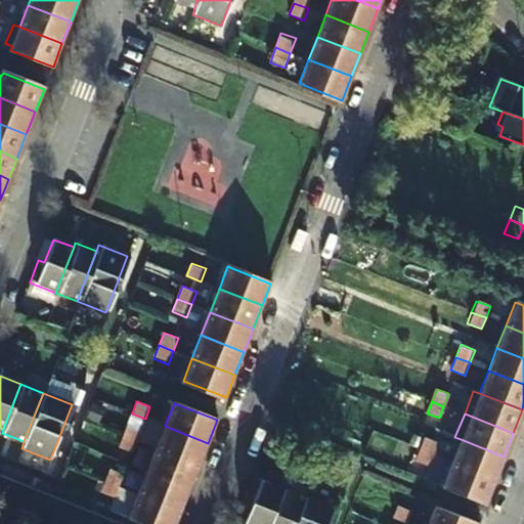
[(128,424),(123,437),(136,443),(141,430),(128,424)]
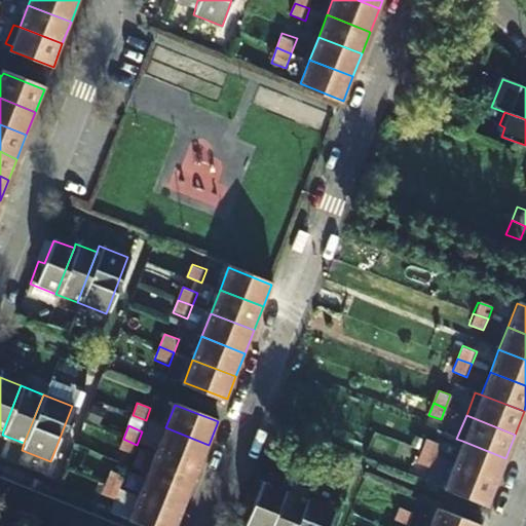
[(156,452),(199,468),(209,445),(165,427),(156,452)]
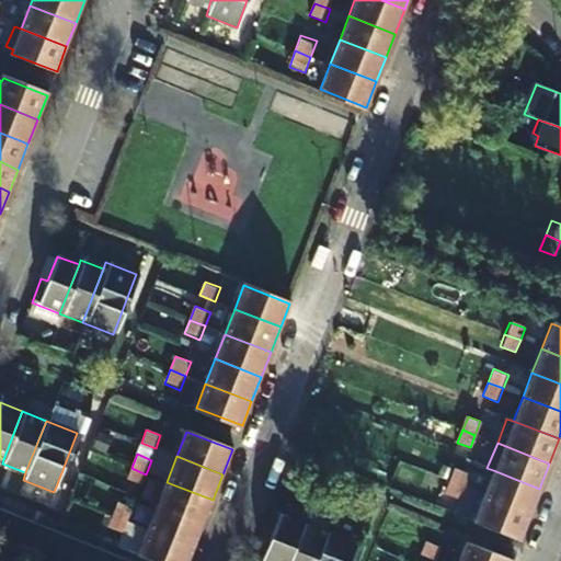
[(453,465),(447,480),(462,485),(468,471),(453,465)]
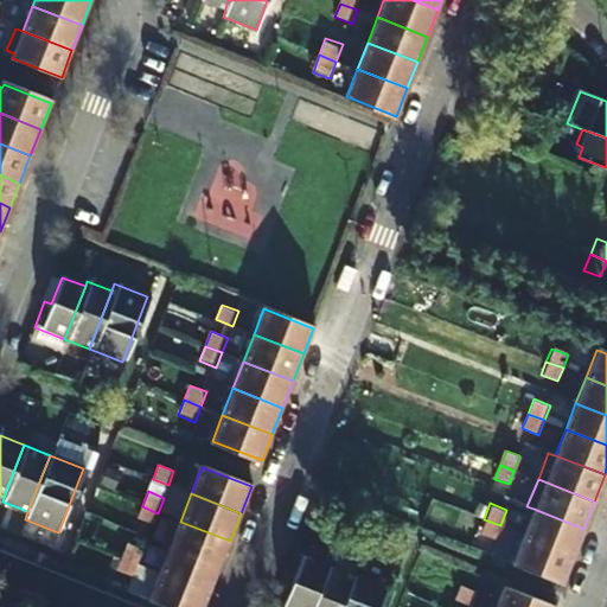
[(152,528),(158,513),(142,506),(136,522),(152,528)]
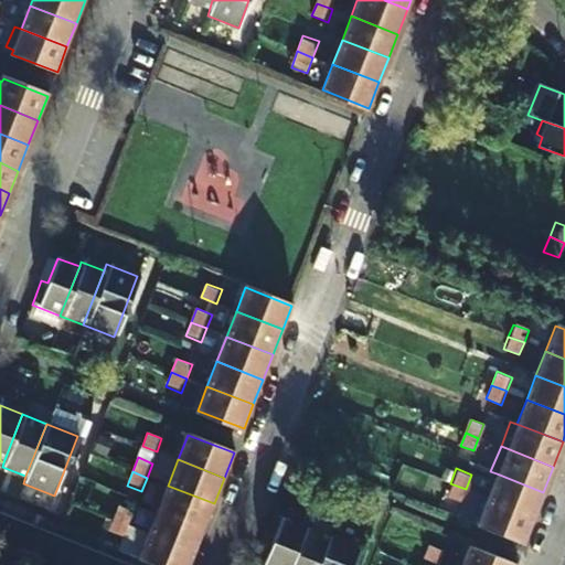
[(543,492),(497,473),(488,498),(533,515),(543,492)]
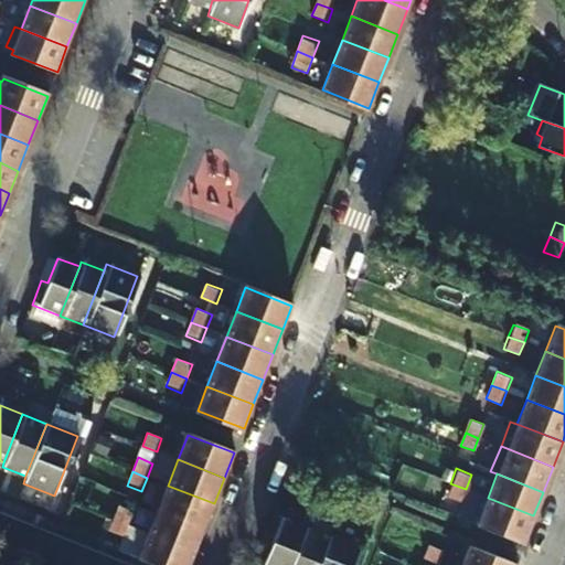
[(460,503),(466,489),(450,483),(445,498),(460,503)]
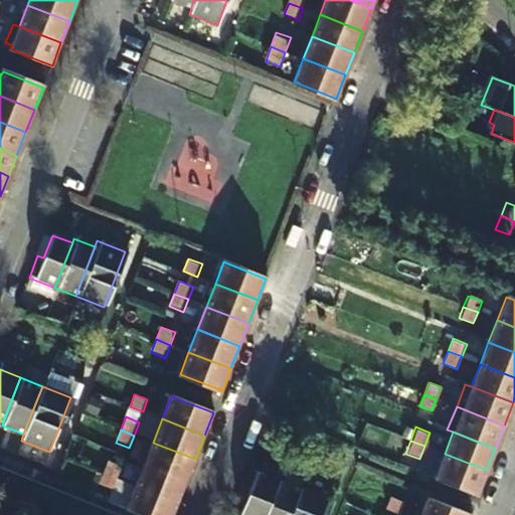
[(145,463),(187,480),(195,459),(153,443),(145,463)]
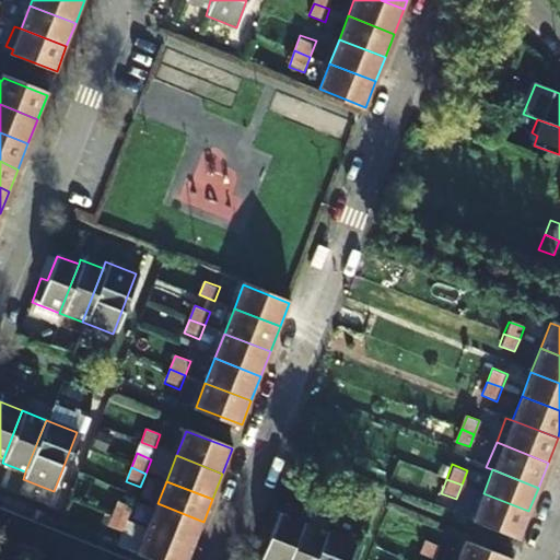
[(528,511),(483,493),(474,517),(518,536),(528,511)]
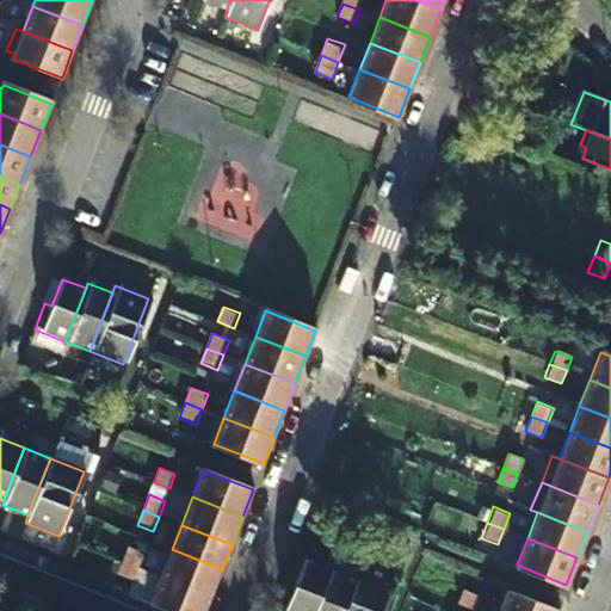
[(129,548),(124,561),(140,567),(144,554),(129,548)]
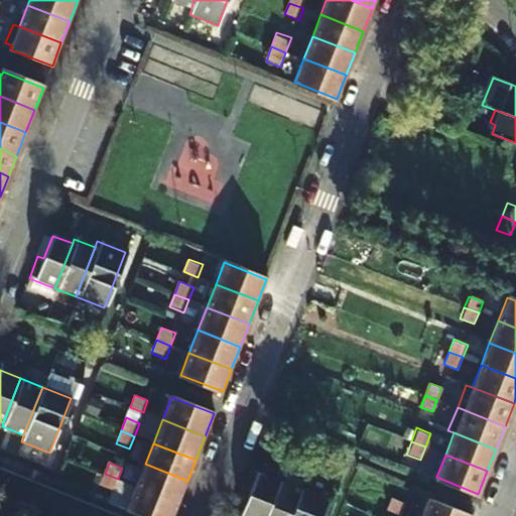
[(136,487),(178,503),(187,481),(145,464),(136,487)]
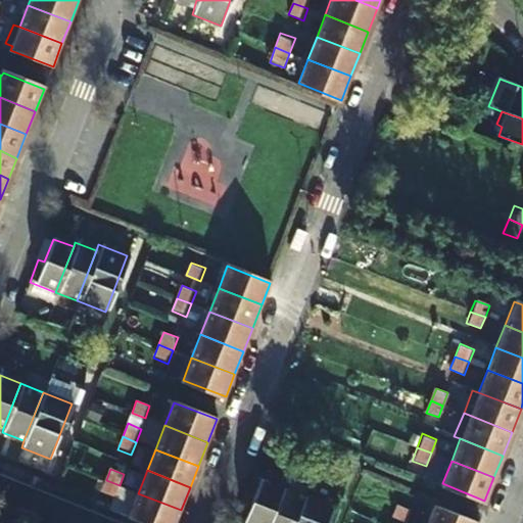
[(271,522),(285,487),(256,476),(249,493),(253,496),(243,521),(247,522),(271,522)]
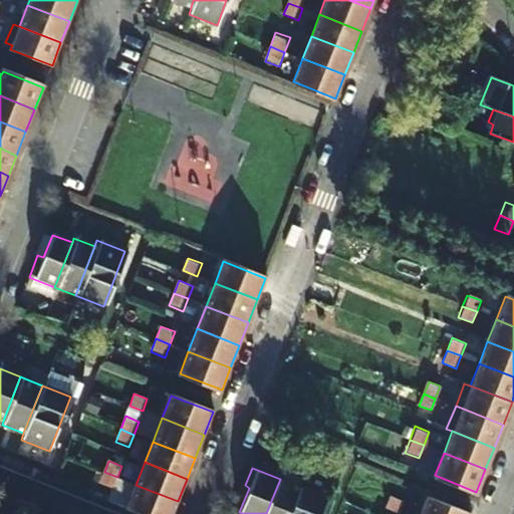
[(117,477),(104,472),(99,484),(112,489),(117,477)]
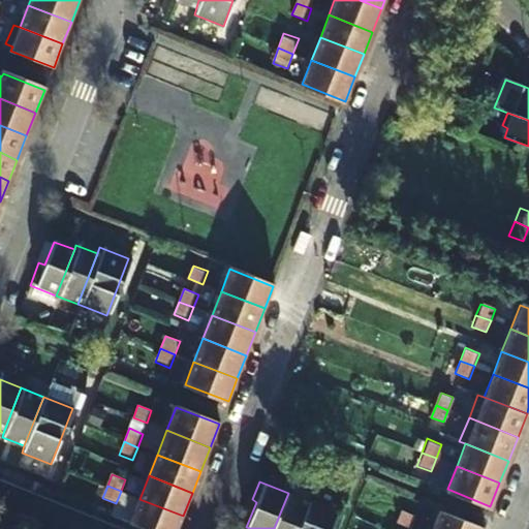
[(301,528),(312,502),(288,493),(274,528),(301,528)]
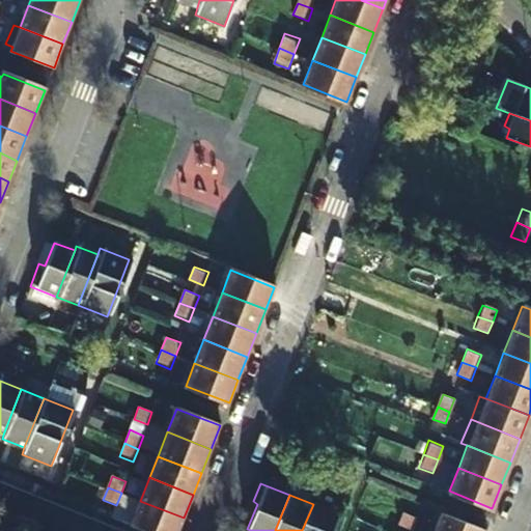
[(142,530),(178,530),(184,518),(140,501),(130,526),(142,530)]
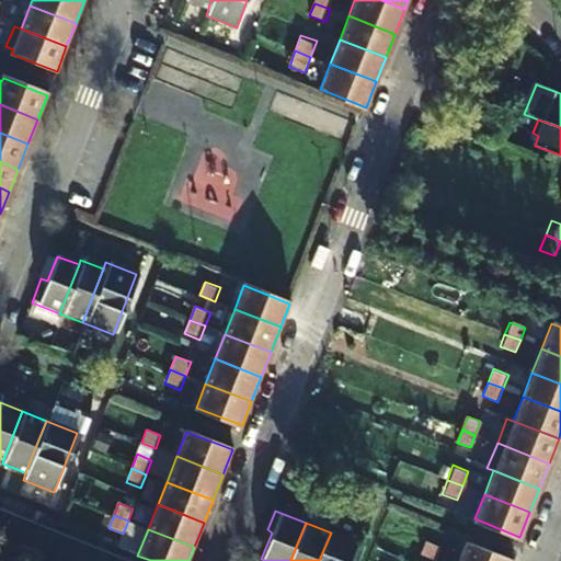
[(353,560),(359,545),(331,533),(319,560),(353,560)]
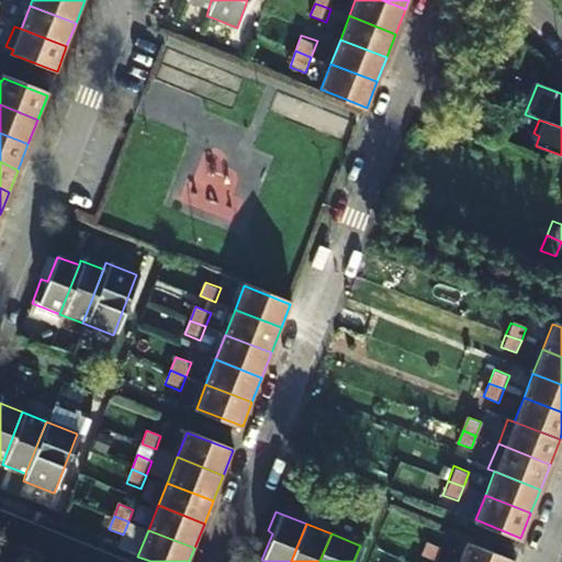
[(418,555),(434,561),(439,549),(424,542),(418,555)]
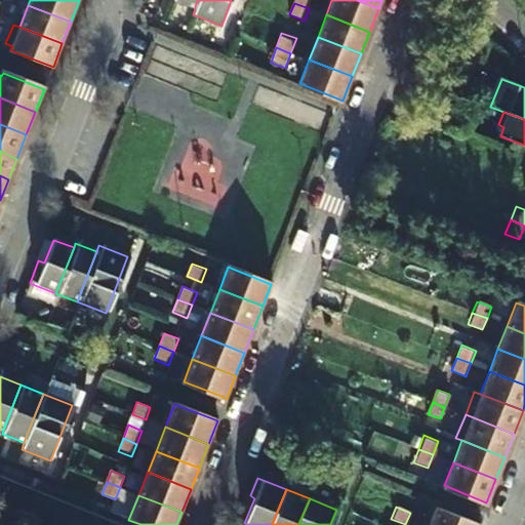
[(476,524),(435,509),(428,524),(476,524)]
